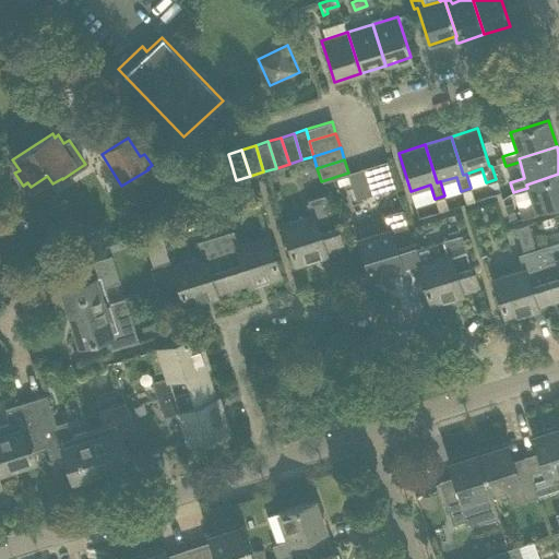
[(387,161),(372,165),(381,191),(395,187),(387,161)]
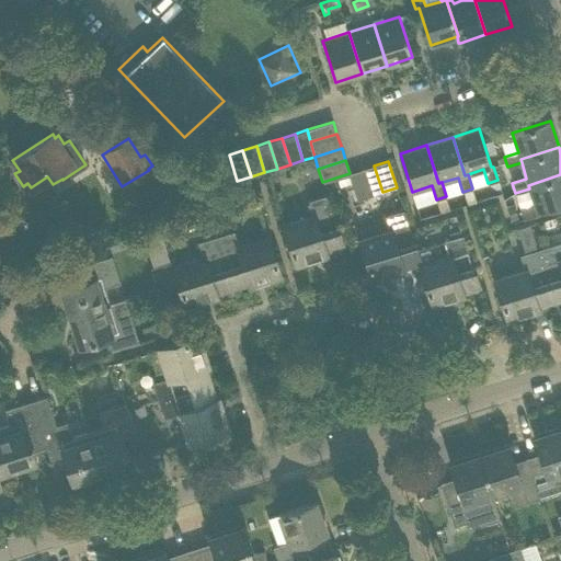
[(374,165),(362,170),(369,196),(382,192),(374,165)]
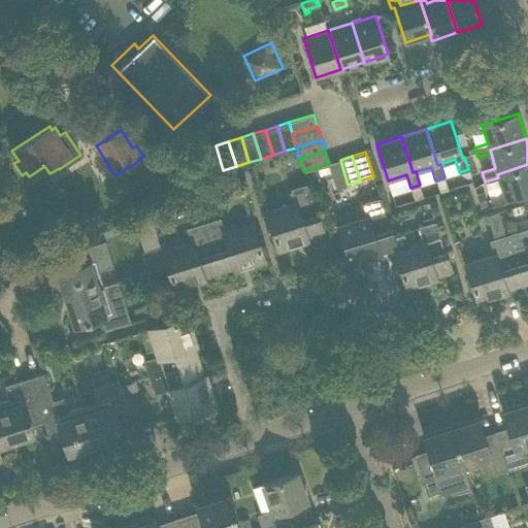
[(348,185),(340,160),(329,163),(337,188),(348,185)]
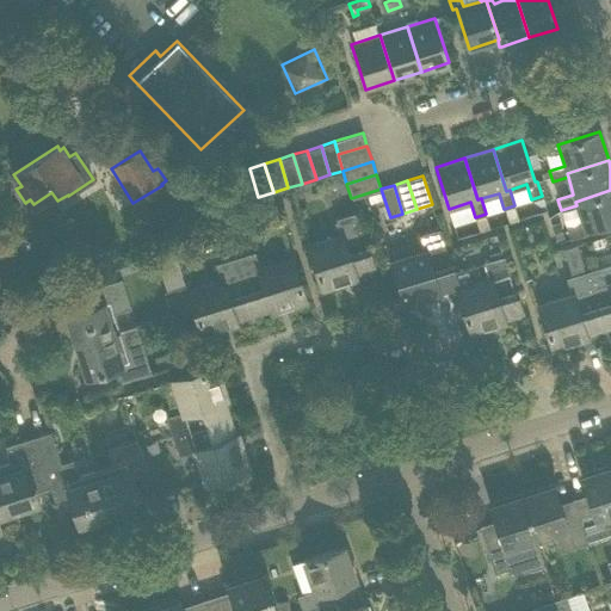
[(610,222),(610,190),(575,202),(576,205),(582,223),(567,228),(571,239),(586,234),(585,230),(610,222)]
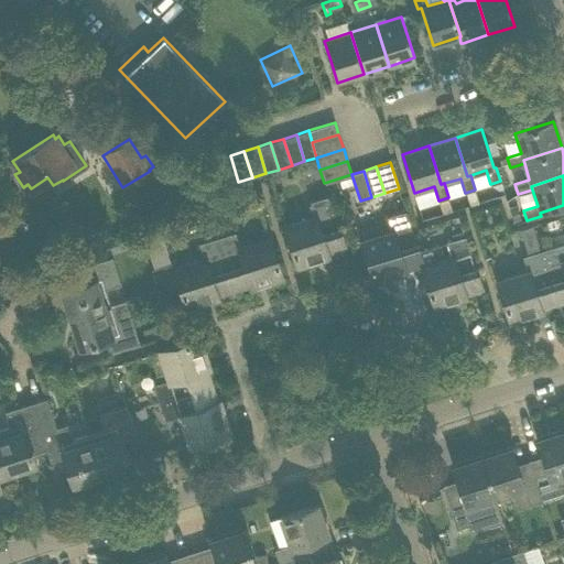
[(315,217),(285,227),(297,266),(328,256),(327,252),(345,247),(328,196),(311,202),(315,217)]
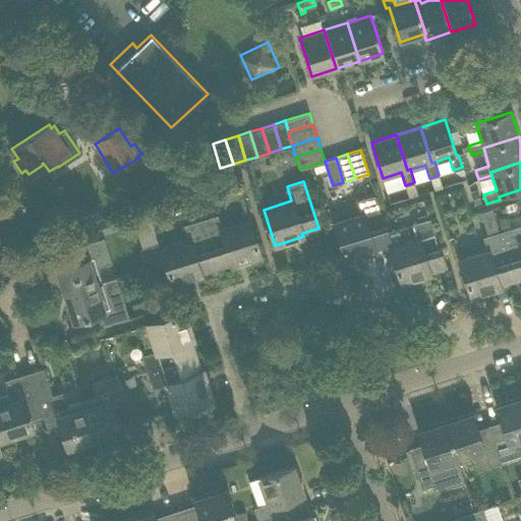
[(374,194),(357,200),(361,215),(335,224),(340,240),(346,259),(374,250),(373,247),(390,242),(374,194)]
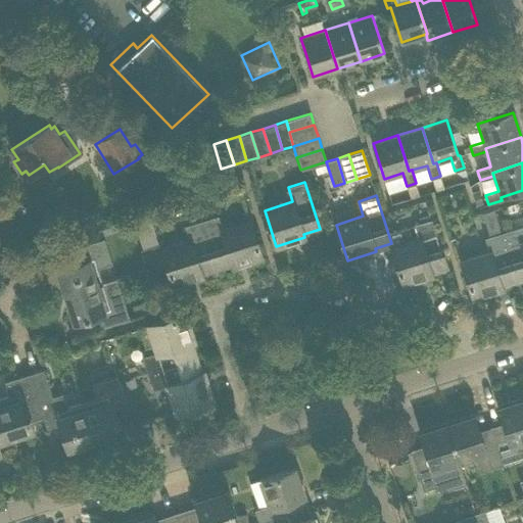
[(493,209),(481,212),(488,234),(500,230),(493,209)]
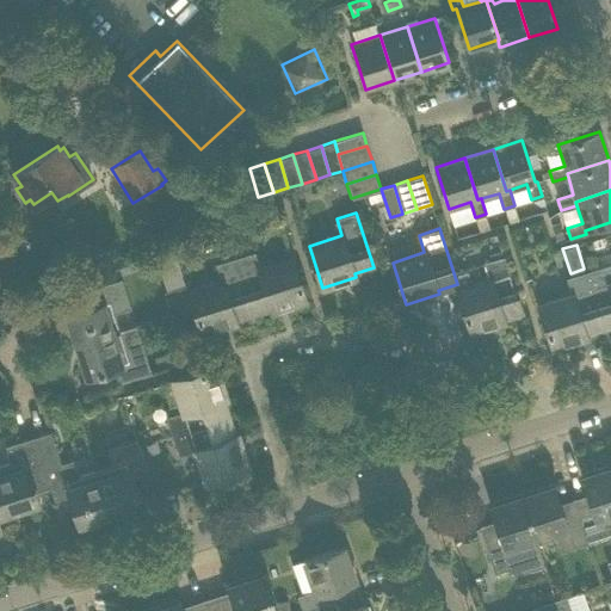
[(255,252),(235,258),(253,313),(271,308),(272,312),(306,301),(291,258),(260,269),(255,252)]
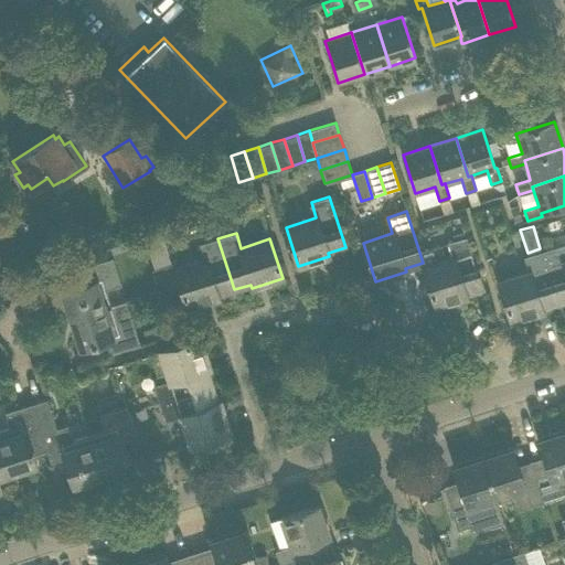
[(452,258),(423,267),(435,307),(466,297),(465,294),(482,288),(466,236),(447,243),(452,258)]
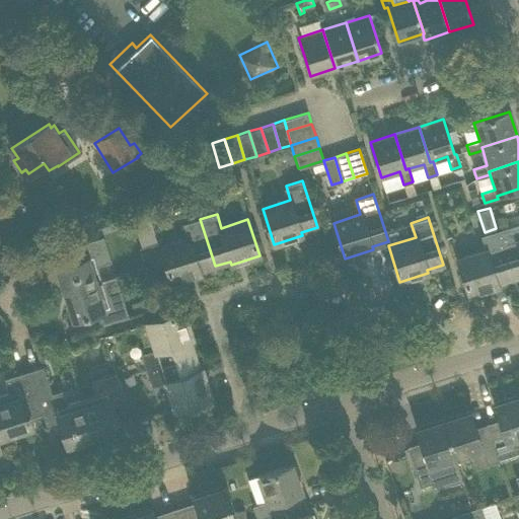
[(199,271),(215,266),(200,219),(184,224),(189,239),(161,247),(171,283),(200,274),(199,271)]
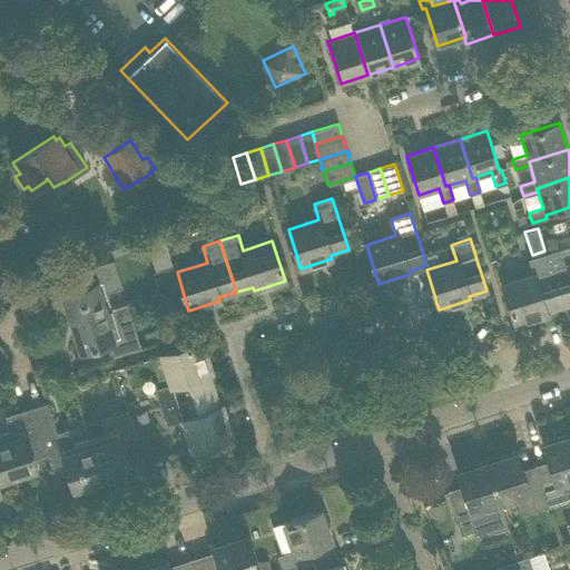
[(569,263),(564,247),(546,253),(562,305),(569,303),(569,263)]
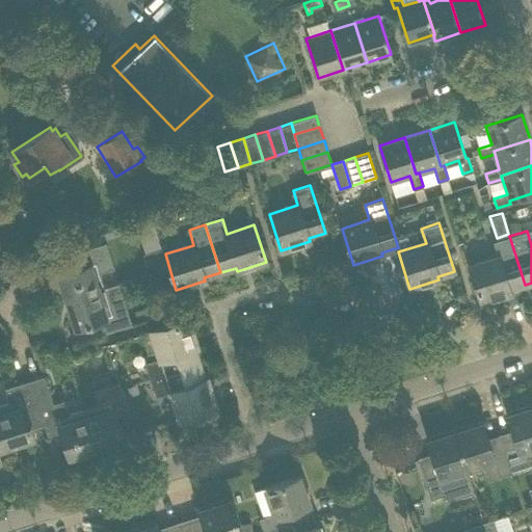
[(498,257),(489,259),(470,265),(481,302),(510,293),(509,290),(525,285),(509,236),(494,241),(498,257)]
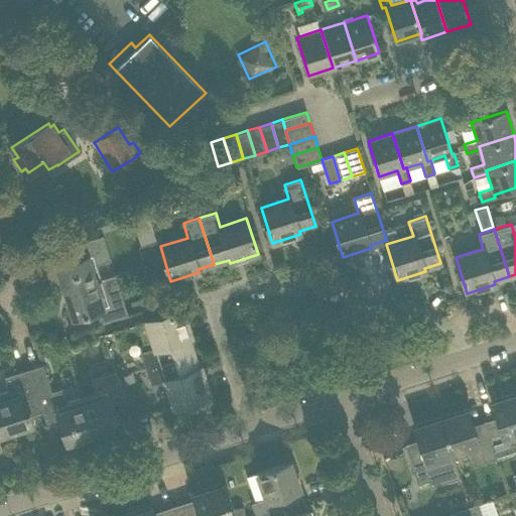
[(56,264),(65,290),(102,278),(97,263),(110,259),(102,235),(75,244),(79,257),(56,264)]
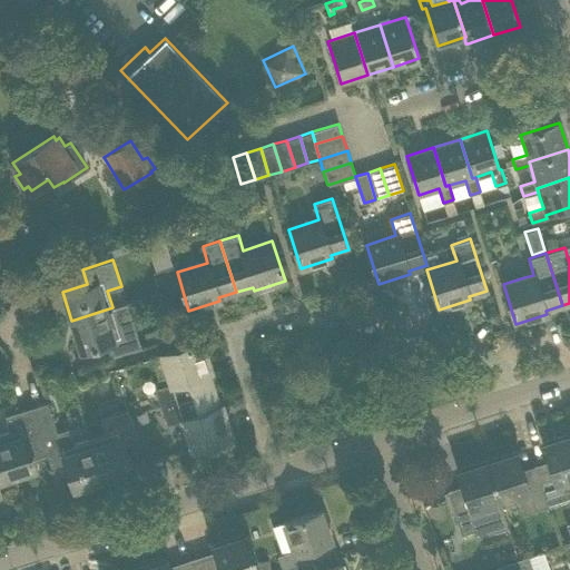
[(112,307),(71,321),(80,349),(105,341),(110,356),(140,346),(131,318),(127,303),(112,307)]
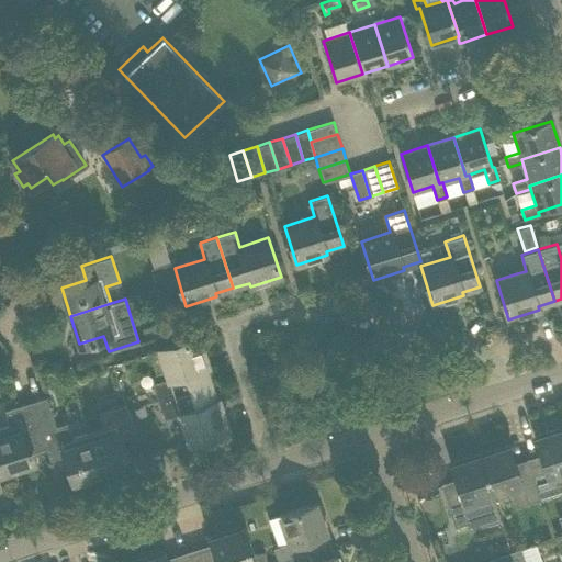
[(150,404),(159,401),(210,384),(204,368),(208,367),(198,336),(159,348),(168,378),(154,382),(155,388),(146,390),(150,404)]
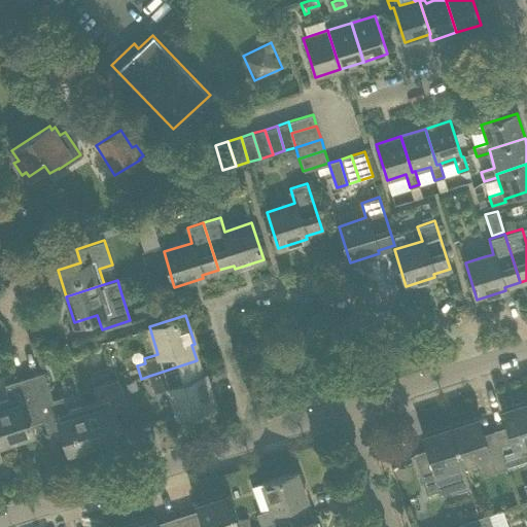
[(202,376),(197,360),(149,376),(154,391),(168,387),(177,416),(214,403),(205,376),(202,376)]
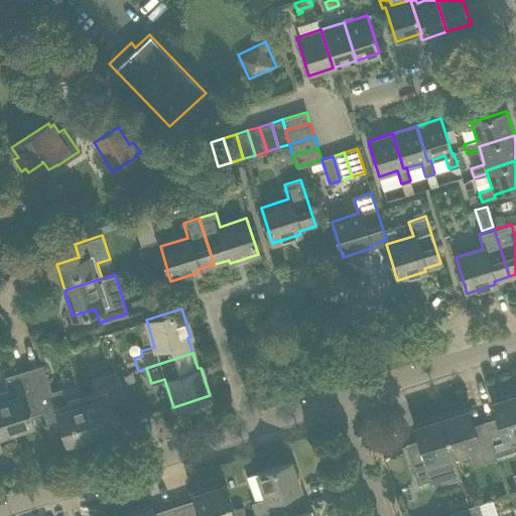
[(66,401),(61,388),(51,391),(42,364),(29,368),(39,396),(37,396),(45,421),(58,417),(66,441),(92,433),(81,396),(66,401)]
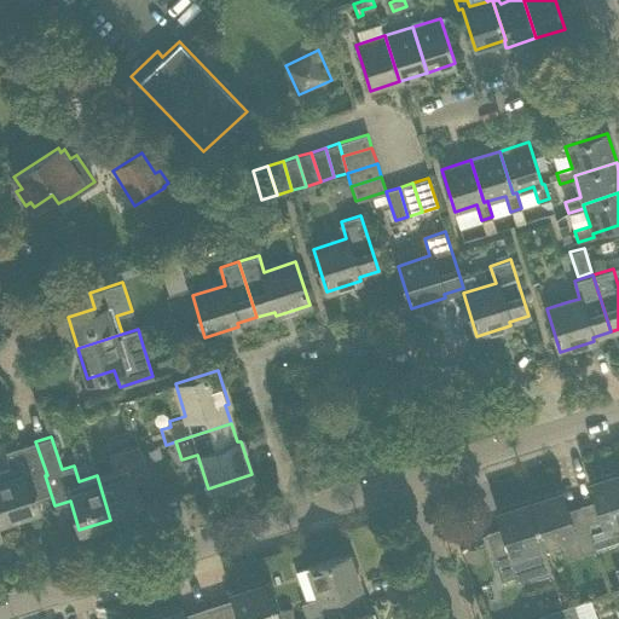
[(29,480),(45,475),(47,475),(35,441),(5,451),(11,467),(0,470),(0,495),(7,516),(38,507),(29,480)]
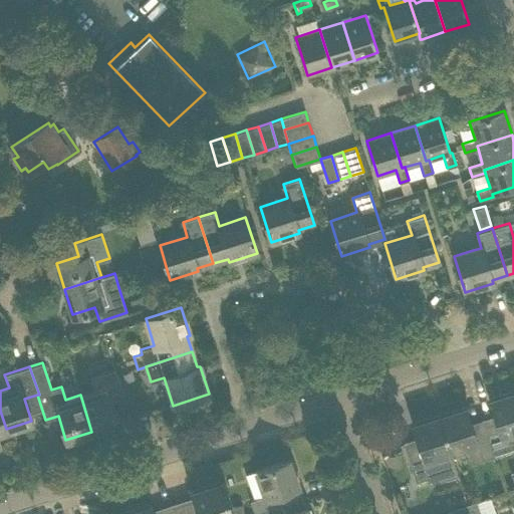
[(110,401),(123,397),(114,367),(89,375),(94,391),(80,395),(91,432),(117,423),(110,401)]
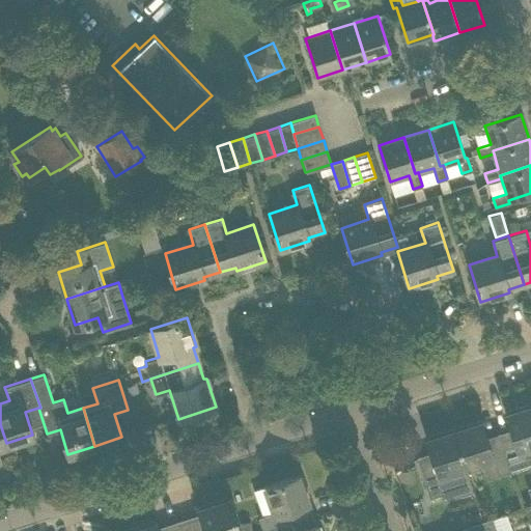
[(512,434),(499,438),(509,470),(530,463),(526,446),(530,444),(530,402),(505,412),(512,434)]
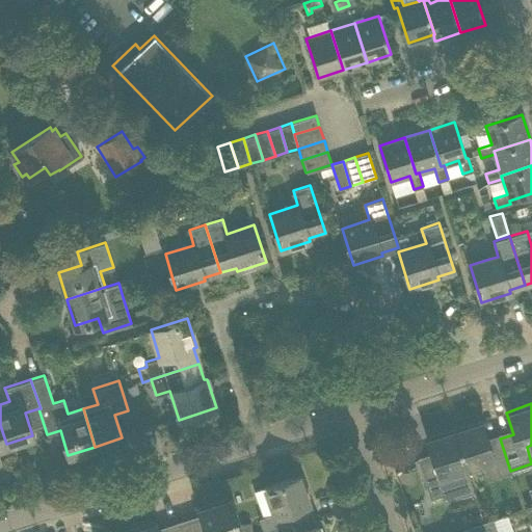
[(488,478),(510,471),(500,439),(487,443),(480,421),(453,429),(466,468),(483,462),(488,478)]
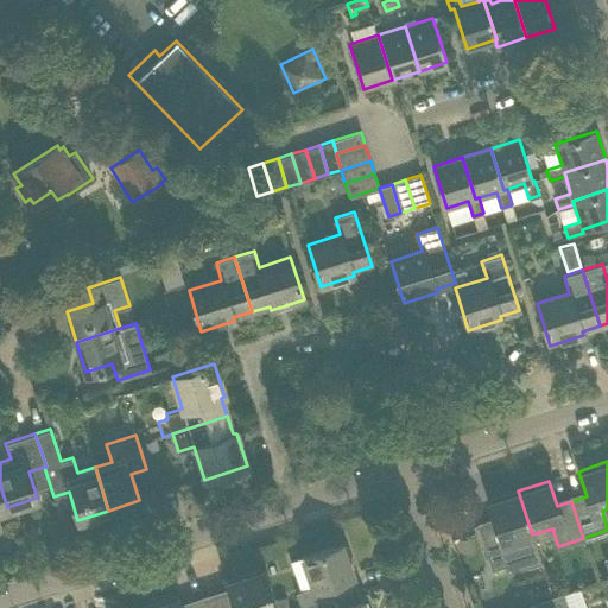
[(519,559),(513,540),(532,534),(518,491),(488,500),(494,519),(479,524),(493,568),(519,559)]
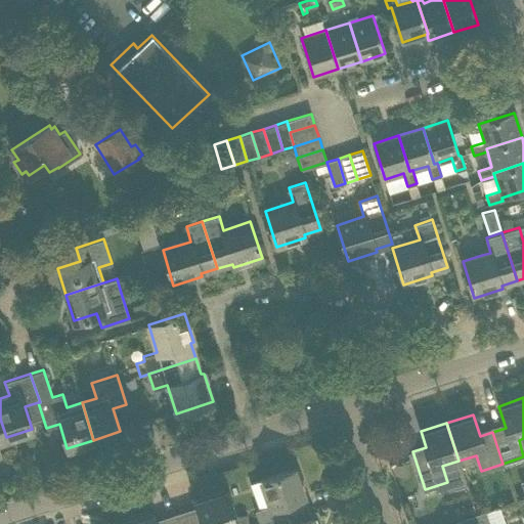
[(305,508),(301,496),(305,494),(295,468),(261,479),(271,506),(255,512),(259,523),(262,523),(277,518),(305,508)]
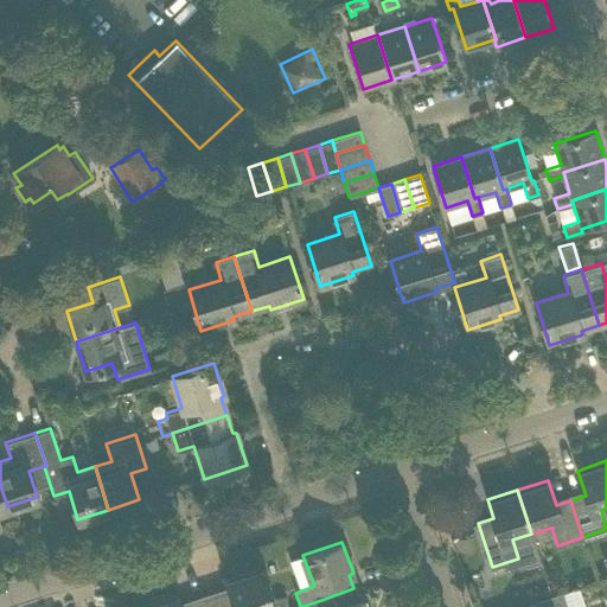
[(230,592),(205,600),(208,606),(273,606),(268,590),(261,568),(227,579),(230,592)]
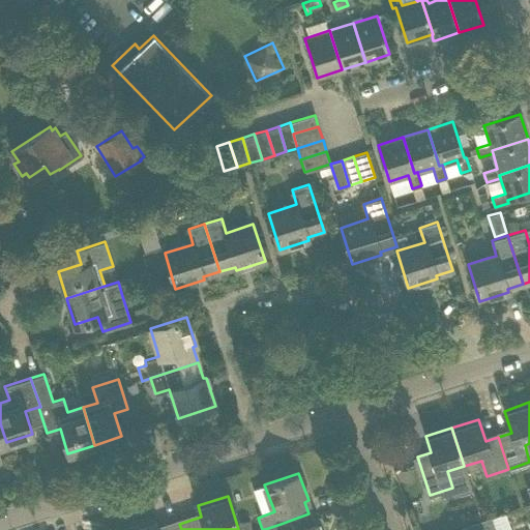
[(313,524),(308,513),(281,524),(265,529),(319,529),(317,523),(313,524)]
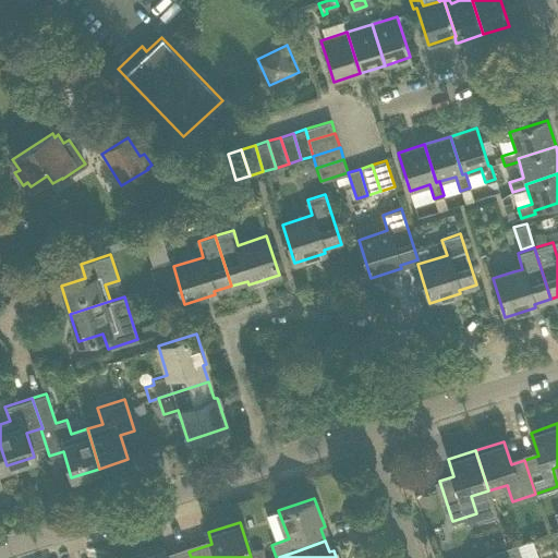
[(521,557),(518,546),(482,557),(521,557)]
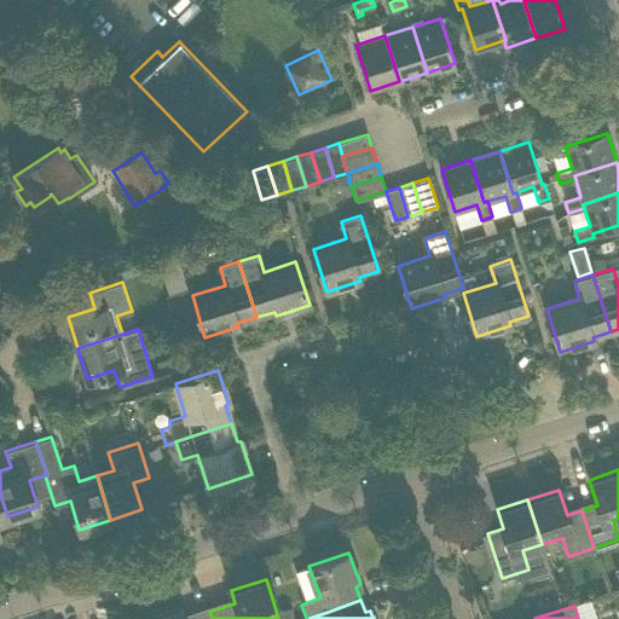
[(212,618),(209,612),(185,618),(184,618),(180,607),(145,618),(212,618)]
